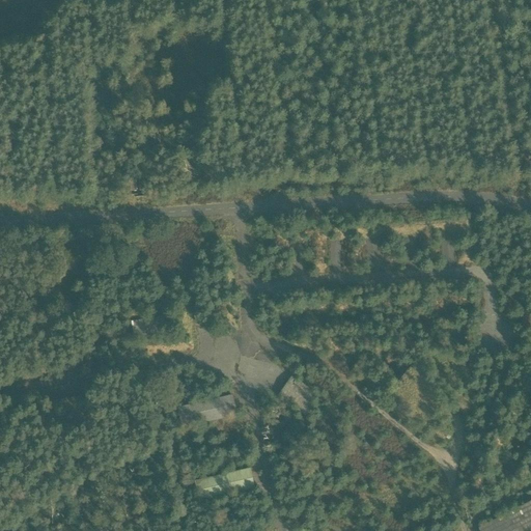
[(176,407),(180,426),(239,414),(233,394),(176,407)]
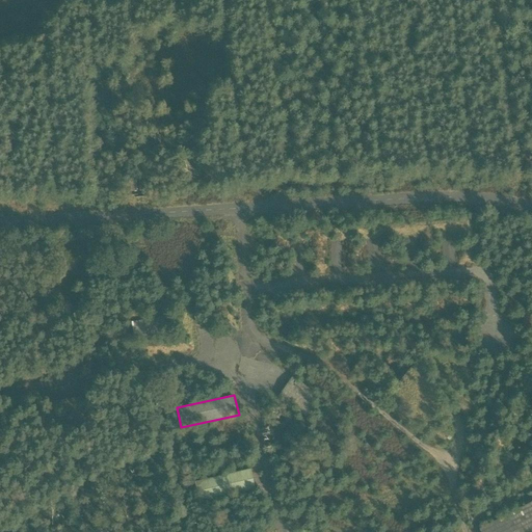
[(192,483),(197,503),(255,490),(250,471),(192,483)]
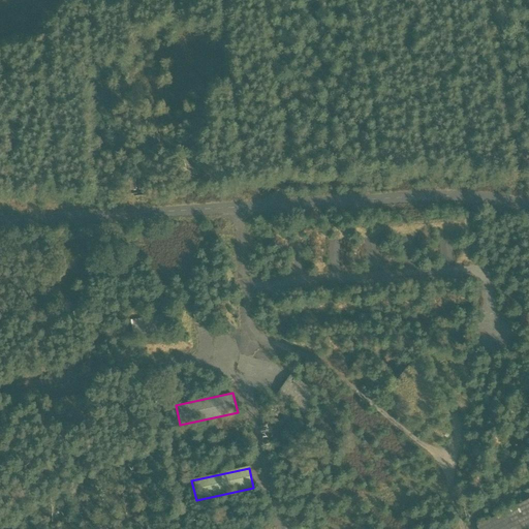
[(528,528),(528,497),(475,525),(477,528),(528,528)]
